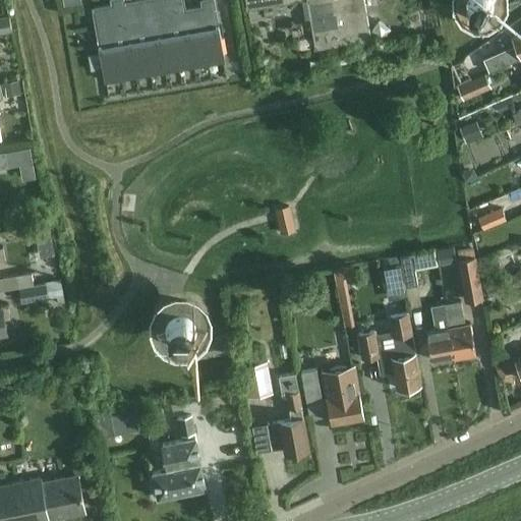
[(105,80),(223,60),(212,0),(200,0),(201,7),(183,10),(181,0),(139,0),(122,3),(121,0),(110,0),(111,5),(93,8),(100,52),(88,54),(91,70),(103,68),(105,80)]
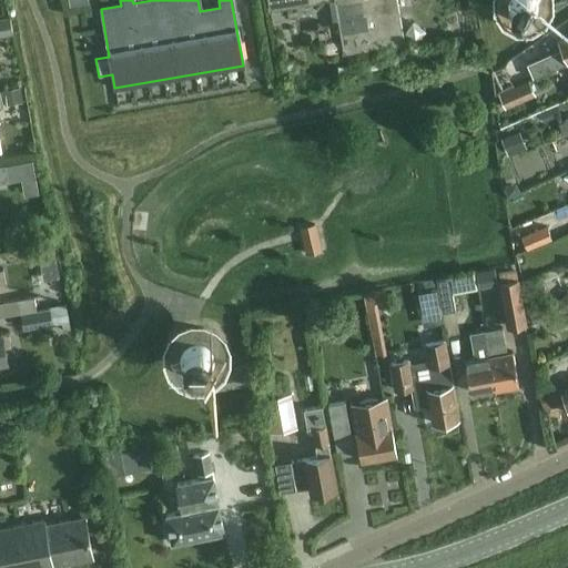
[(395,0),(266,0),(269,11),(332,0),(334,0),(344,53),(403,43),(395,0)]
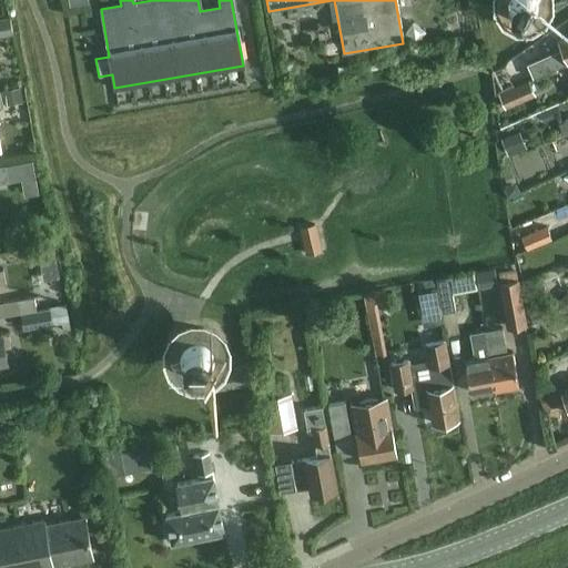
[(504,0),(505,0),(505,3),(506,7),(507,9),(508,12),(510,14),(513,16),(516,18),(518,18),(521,19),(524,19),(527,18),(530,18),(533,16),(535,14),(537,12),(539,9),(540,7),(540,3),(540,0),(504,0)]
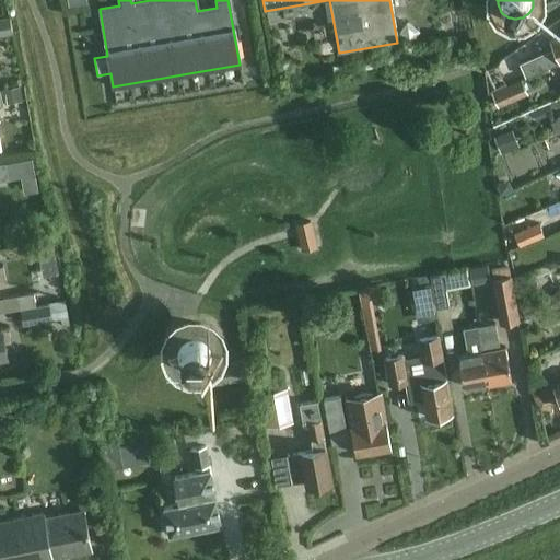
[(0,35),(11,33),(8,19),(0,20),(0,35)]
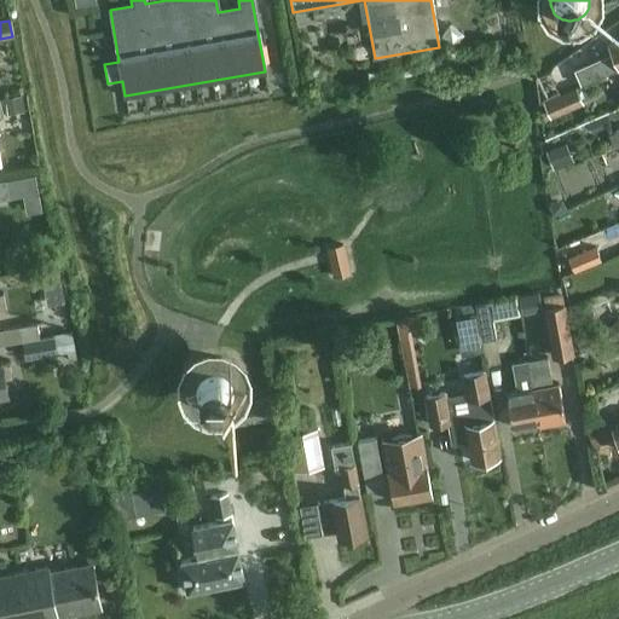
[(451,24),(440,36),(453,47),(464,34),(451,24)]
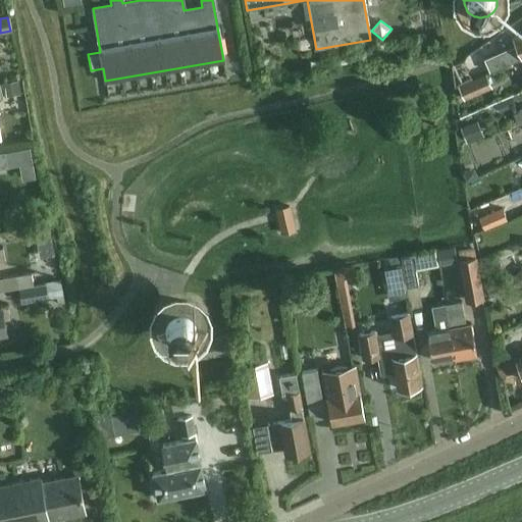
[(521,56),(521,32),(513,36),(517,44),(484,58),(489,70),(521,56)]
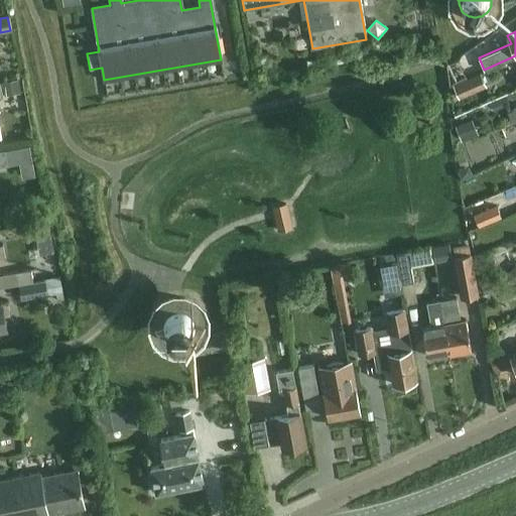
[(269,53),(257,54),(259,68),(271,66),(269,53)]
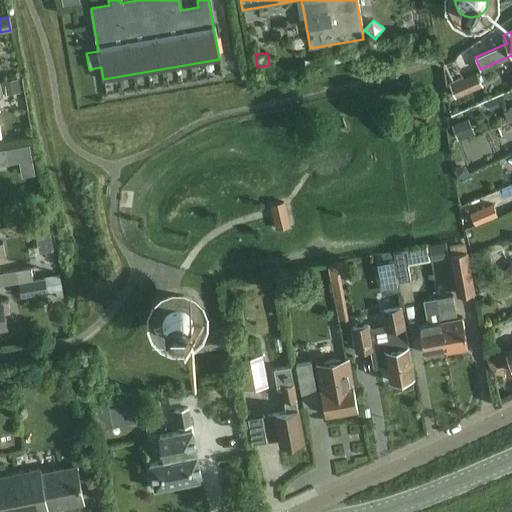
[(457,70),(446,75),(449,81),(460,76),(457,70)]
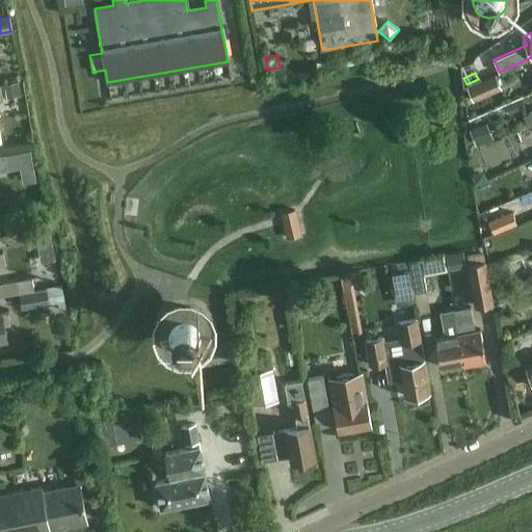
[(473,101),(502,88),(495,73),(467,85),(473,101)]
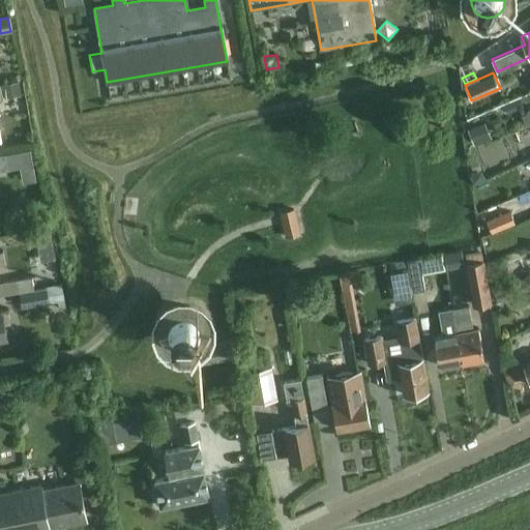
[(22,80),(25,93),(39,91),(37,78),(22,80)]
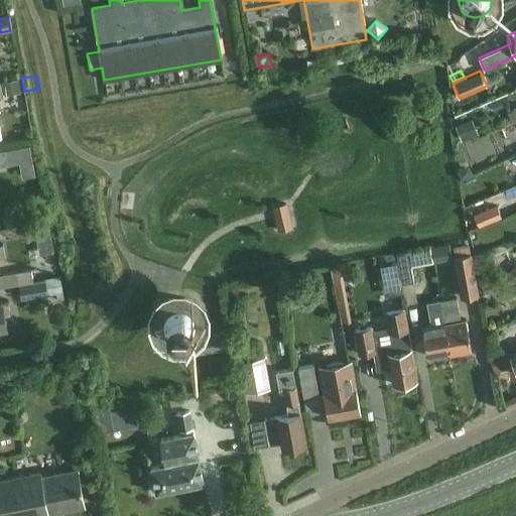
[(18,79),(2,82),(5,95),(20,92),(18,79)]
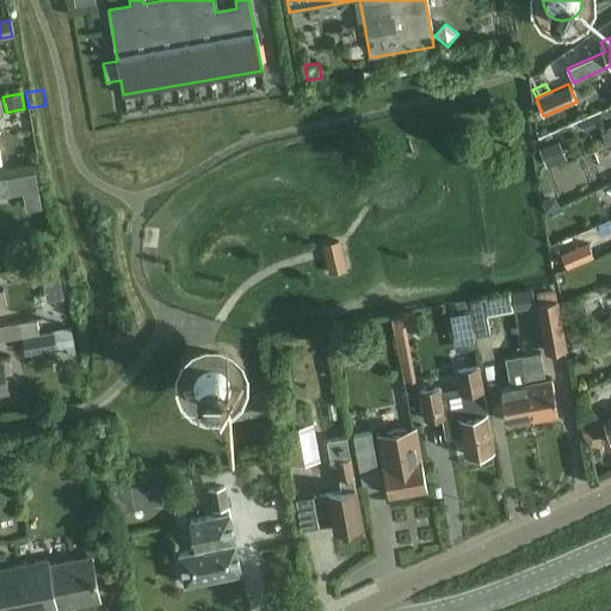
[(600,111),(581,119),(584,125),(602,118),(600,111)]
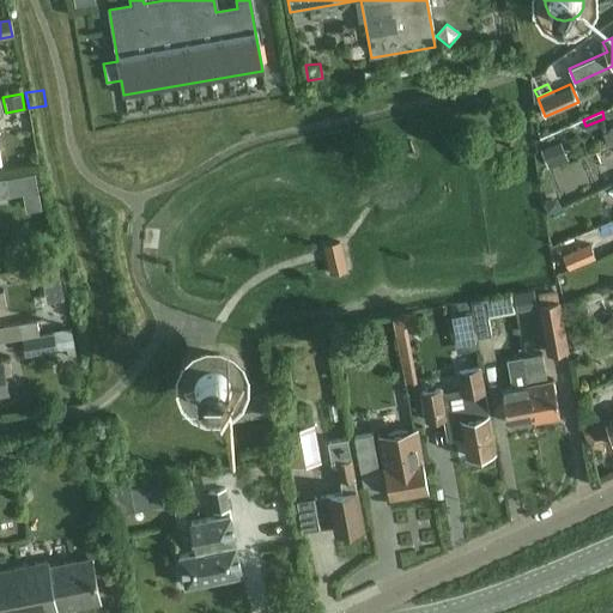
[(601,146),(612,140),(612,128),(596,135),(601,146)]
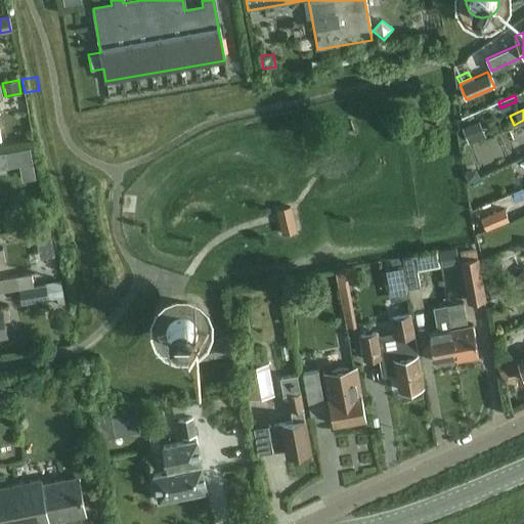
[(478,121),(463,127),(470,143),(484,137),(478,121)]
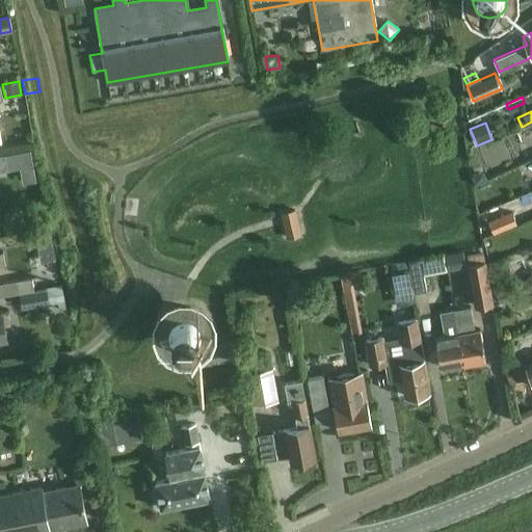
[(0,137),(0,155),(24,153),(22,135),(0,137)]
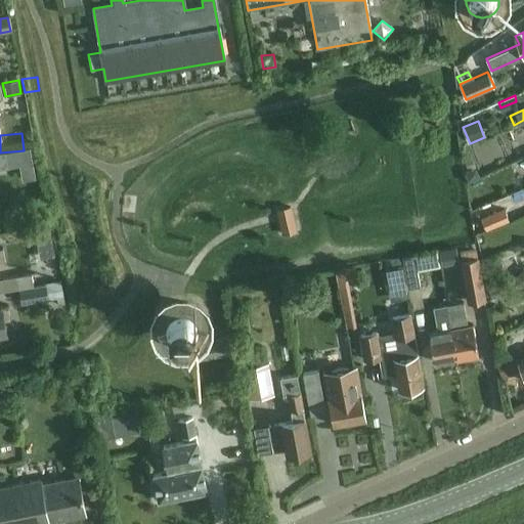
[(29,149),(15,153),(18,167),(31,164),(29,149)]
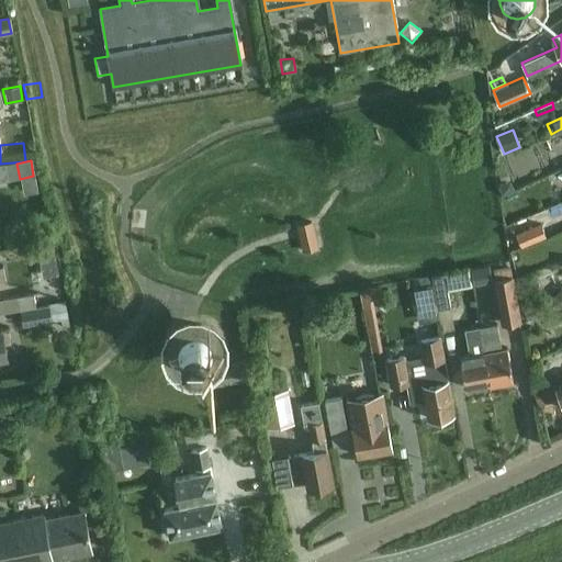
[(510,178),(499,183),(504,192),(515,188),(510,178)]
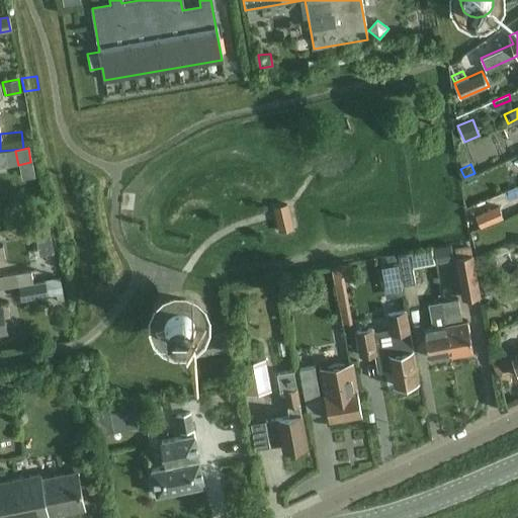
[(499,205),(477,214),(481,226),(503,217),(499,205)]
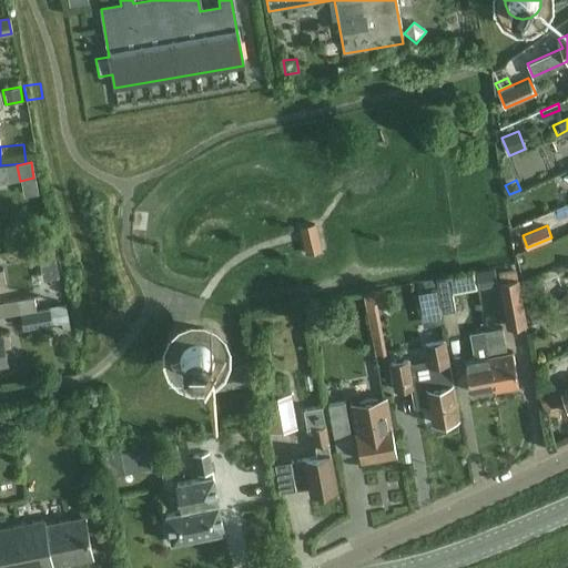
[(52,244),(37,246),(40,263),(56,260),(53,246),(52,244)]
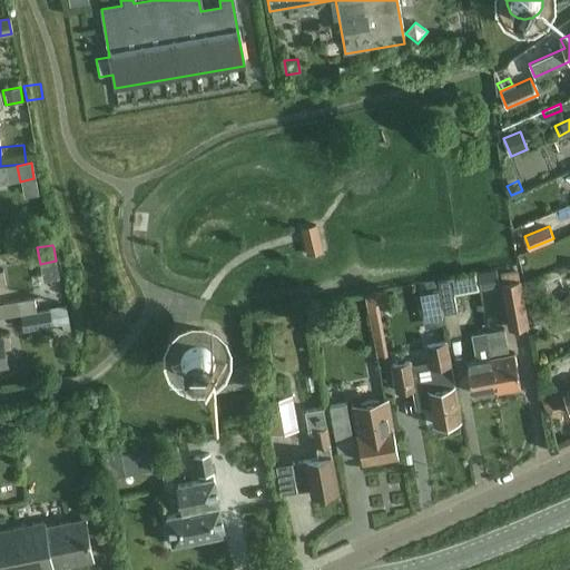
[(473,254),(477,277),(499,273),(495,251),(473,254)]
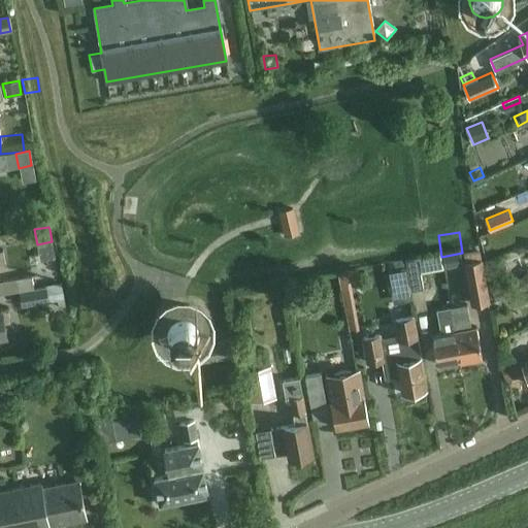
[(481,238),(490,283),(508,278),(499,234),(481,238)]
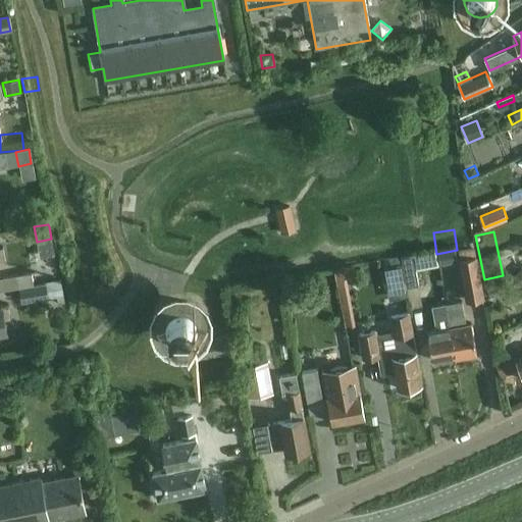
[(474,257),(472,247),(458,250),(460,259),(459,259),(466,301),(482,298),(474,257)]
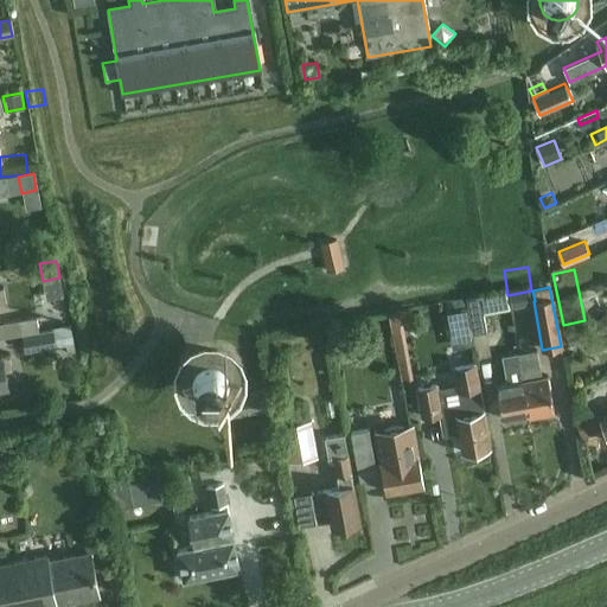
[(491,331),(483,295),(470,299),(477,334),(491,331)]
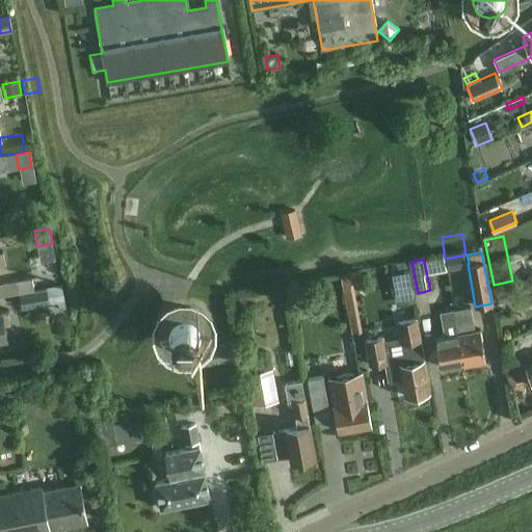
[(434,287),(467,283),(464,269),(432,273),(434,287)]
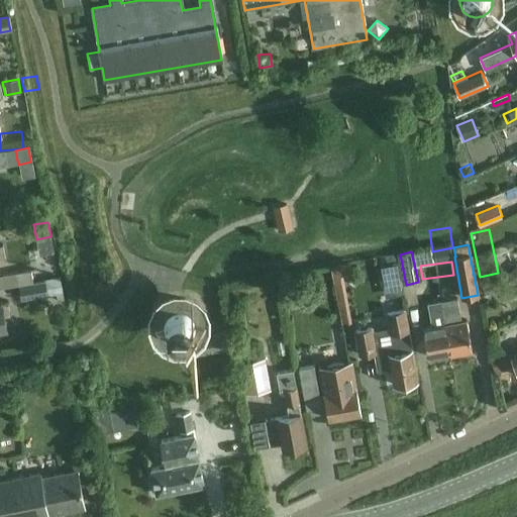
[(350,263),(331,266),(334,277),(352,274),(350,263)]
